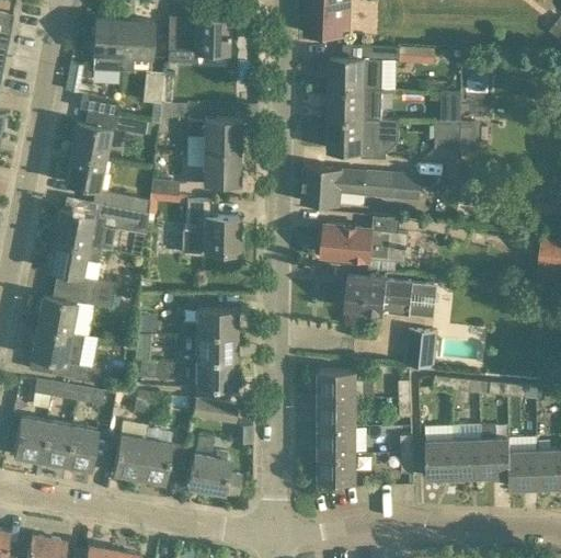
[(307,0),(306,34),(343,36),(344,31),(350,31),(351,0),(307,0)]
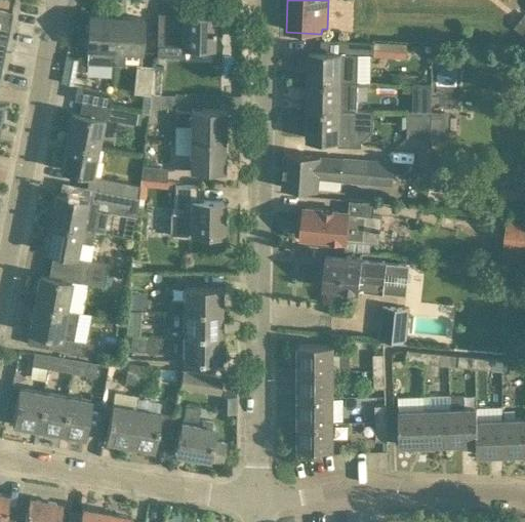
[(524,14),(513,30),(524,39),(524,14)]
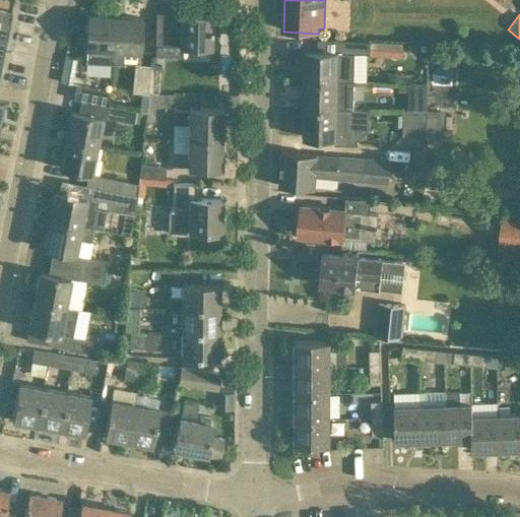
[(155,31),(155,54),(155,57),(179,57),(179,48),(210,49),(211,16),(180,15),(180,34),(157,34),(157,31),(155,31)]
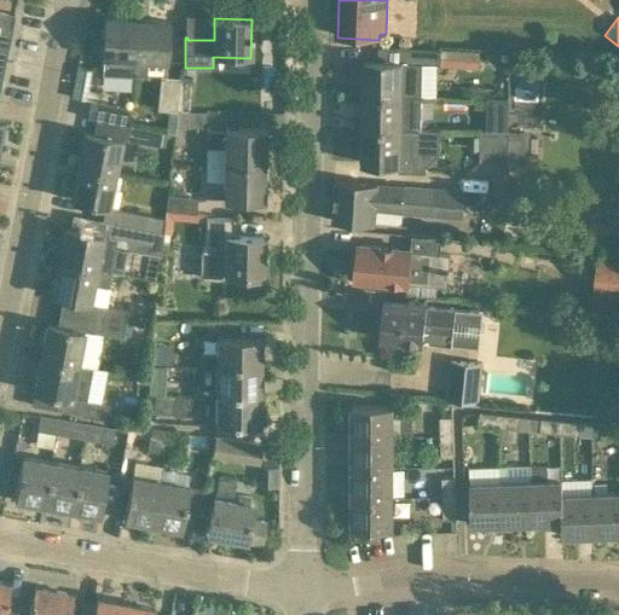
[(100,75),(133,77),(136,22),(104,21),(100,75)]
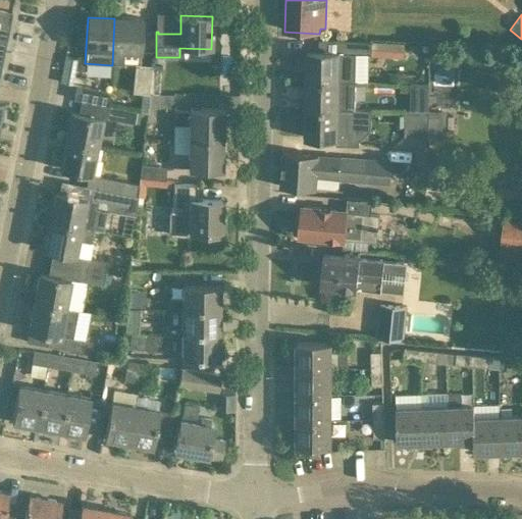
[(140,64),(141,41),(142,20),(114,18),(112,65),(123,66),(123,64),(140,64)]
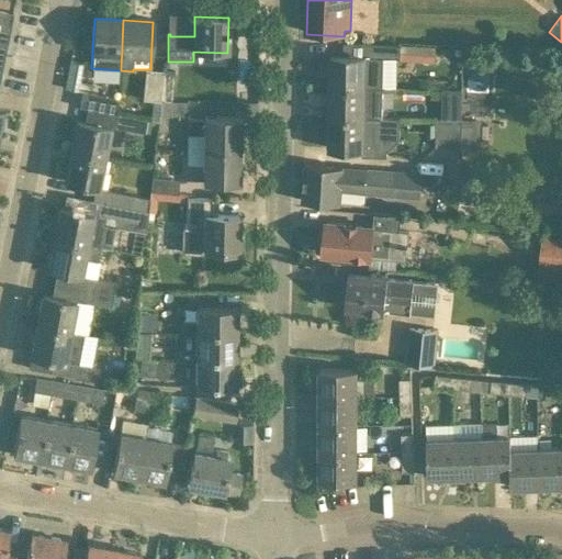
[(330,58),(330,89),(366,90),(366,89),(383,89),(383,60),(400,60),(400,64),(435,64),(435,46),(400,46),(344,45),(344,58),(330,58)]
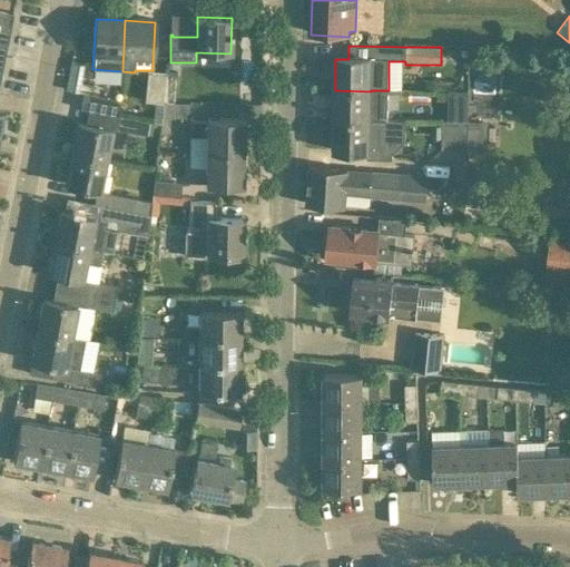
[(72,64),(68,90),(78,93),(84,66),(72,64)]
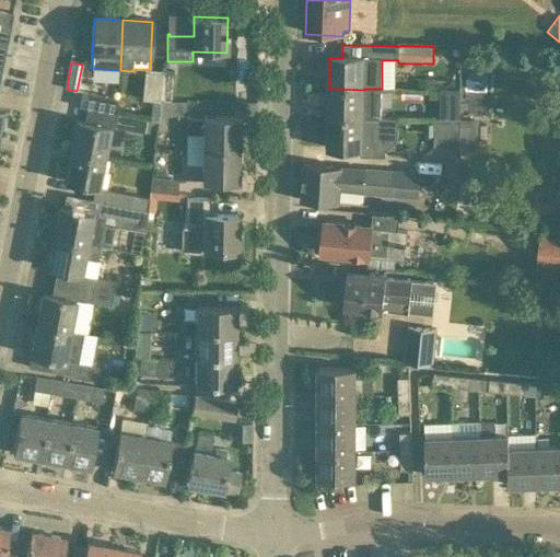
[(142,102),(151,103),(160,104),(160,103),(162,77),(163,72),(146,71),(142,102)]
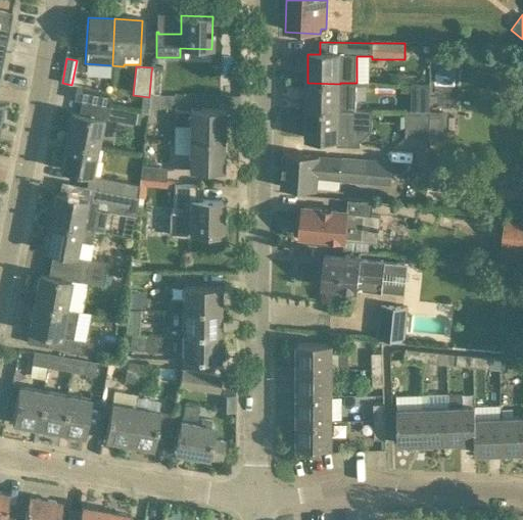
[(158,96),(161,73),(151,72),(149,96),(158,96)]
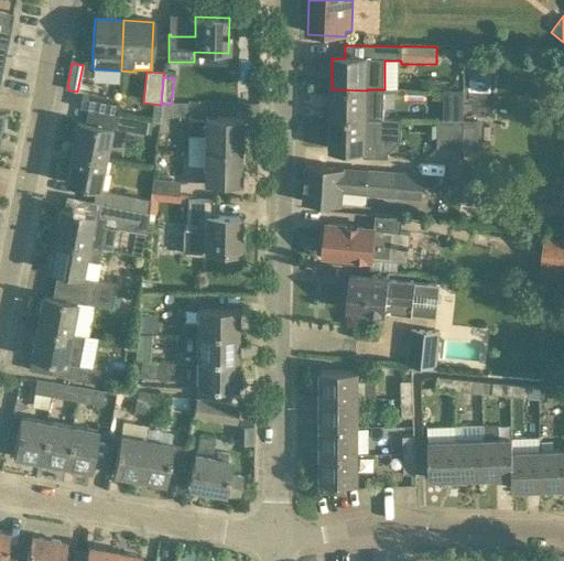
[(384,90),(367,90),(332,89),(331,119),(367,120),(383,120),(384,90)]
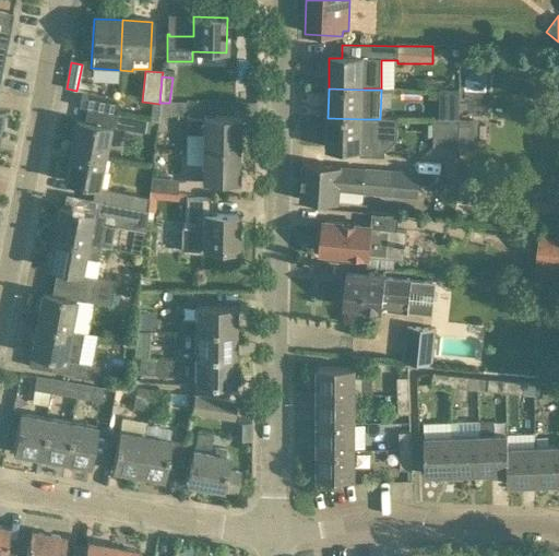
[(79,108),(115,116),(117,101),(82,93),(79,108)]
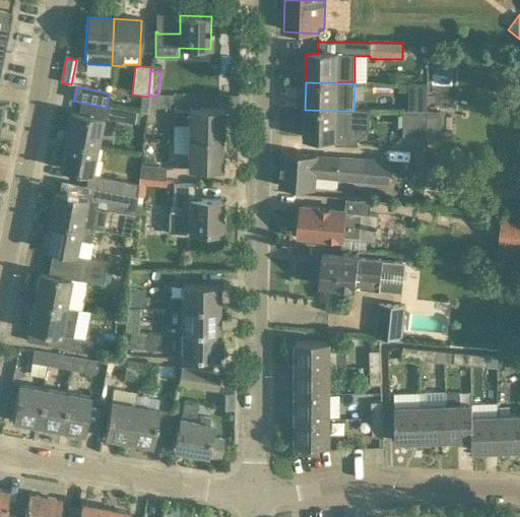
[(148,97),(147,109),(153,109),(173,109),(173,97),(163,97),(163,95),(157,95),(148,95),(148,97)]
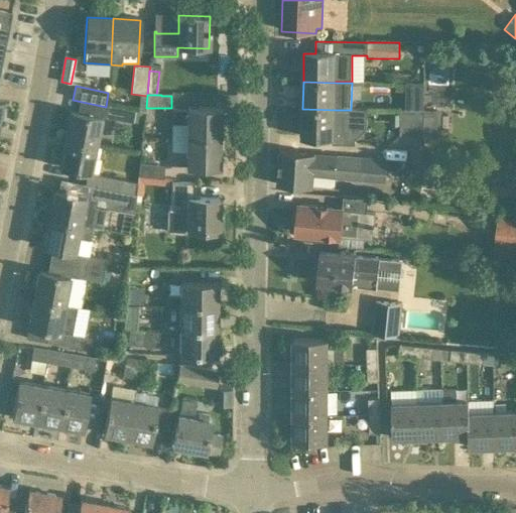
[(425,112),(425,101),(410,100),(410,111),(425,112)]
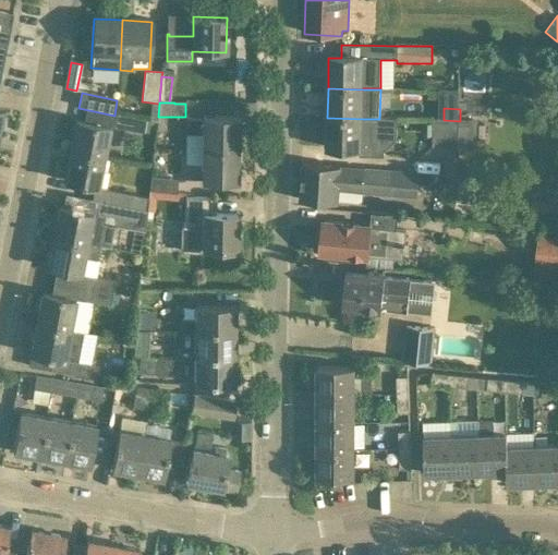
[(121,118),(114,116),(112,128),(120,129),(121,118)]
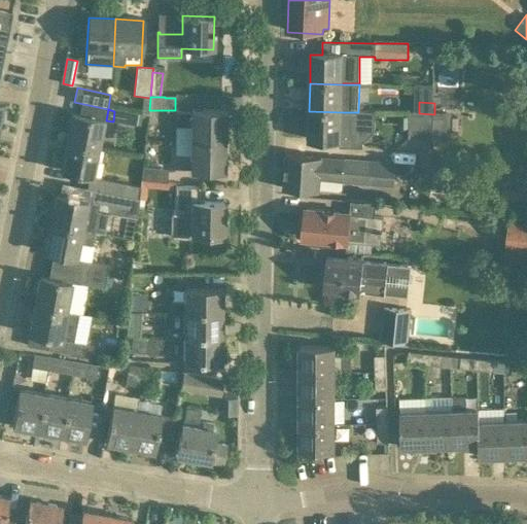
[(225,112),(205,112),(190,111),(190,113),(175,113),(175,128),(189,129),(189,139),(225,140),(225,112)]
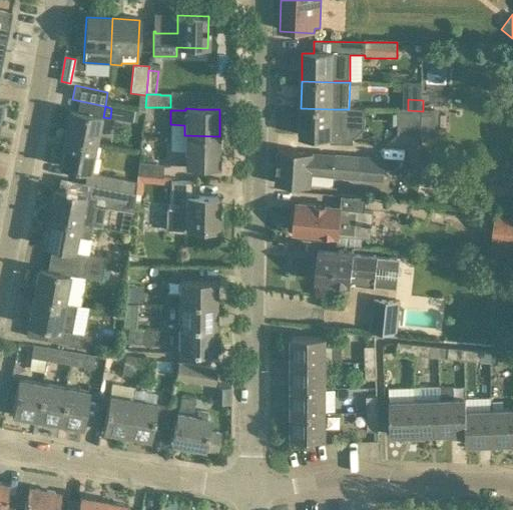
[(301,137),(321,137),(331,138),(331,143),(353,144),(354,138),(365,128),(365,109),(334,109),(301,108),(301,137)]
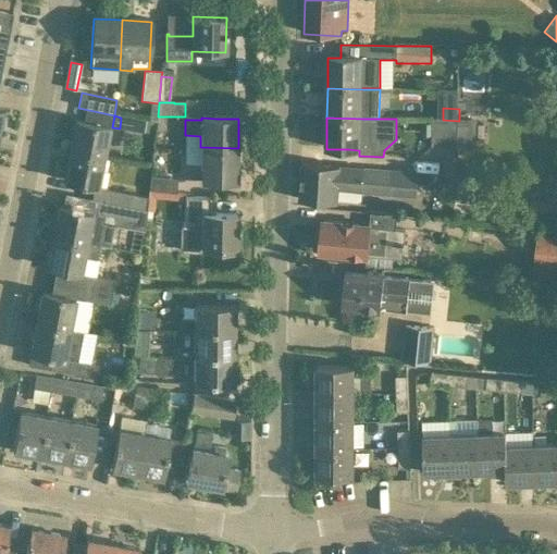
[(458,149),(459,121),(443,120),(432,120),(432,148),(458,149)]
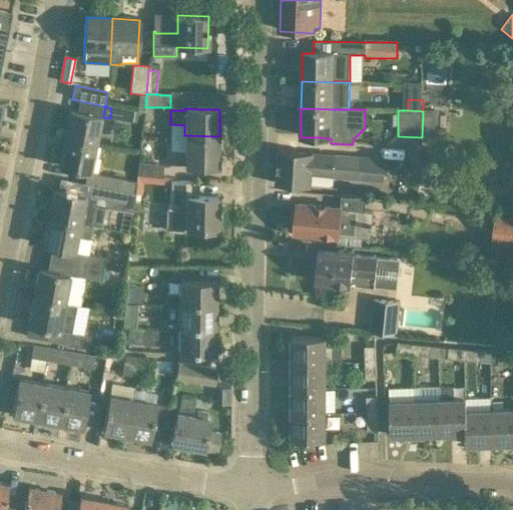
[(97,146),(101,118),(70,112),(64,139),(96,146),(97,146)]
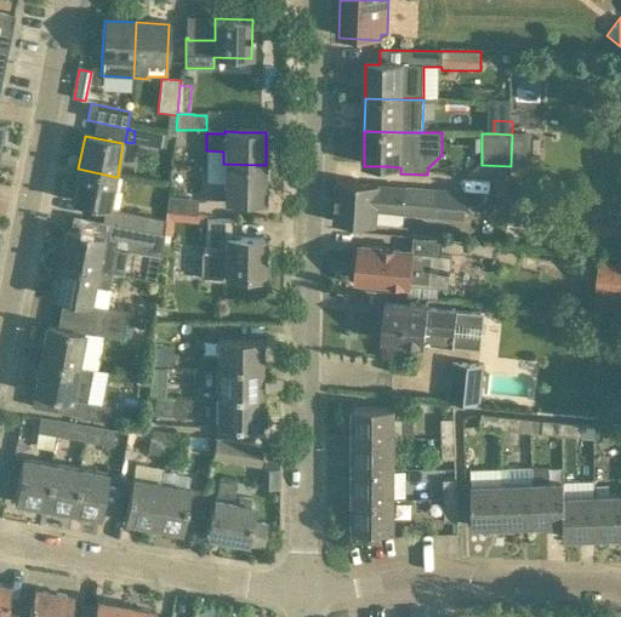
[(223,205),(240,205),(265,205),(266,165),(223,164),(223,184),(205,184),(205,200),(223,201),(223,205)]
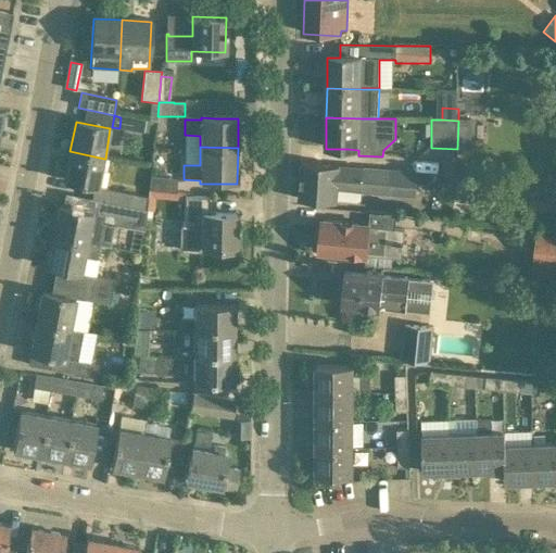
[(99,189),(104,159),(70,151),(64,181),(99,189)]
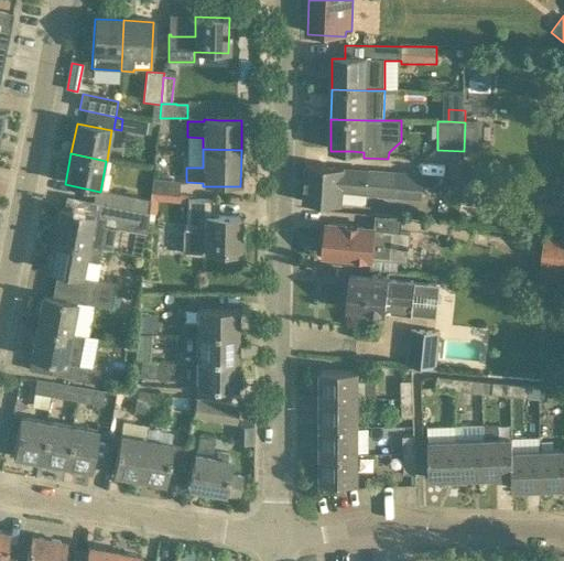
[(463,182),(465,166),(449,164),(447,181),(463,182)]
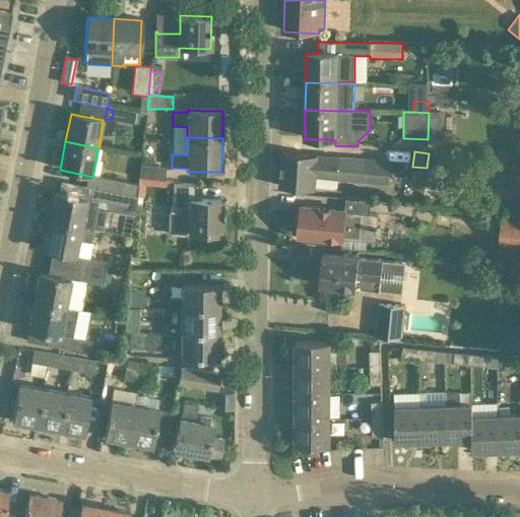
[(279,188),(300,189),(316,191),(316,182),(338,184),(338,181),(389,185),(391,162),(303,154),(282,153),(279,188)]
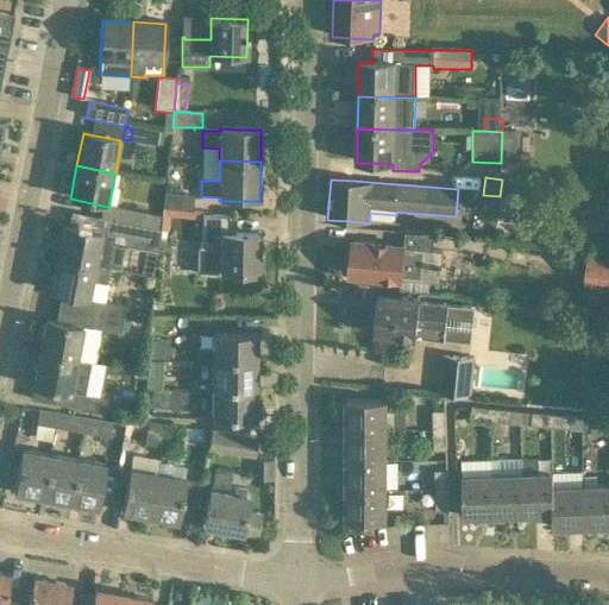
[(164,195),(163,210),(193,214),(194,197),(164,195)]
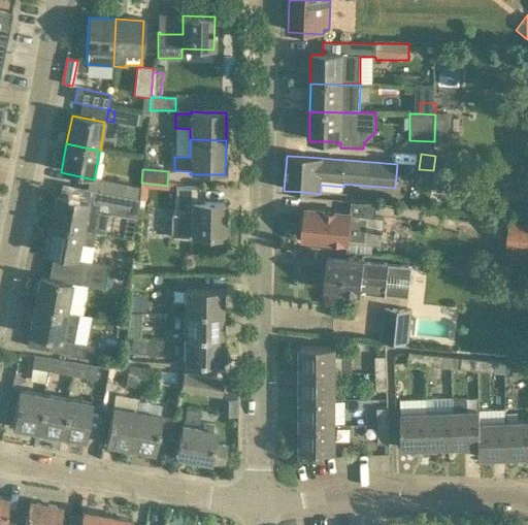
[(96,192),(138,200),(140,188),(98,179),(96,192)]
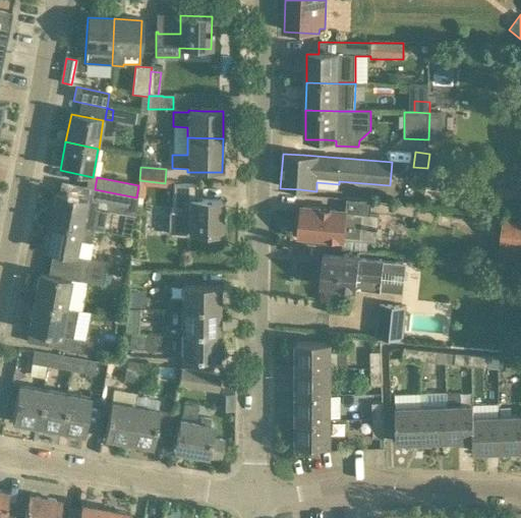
[(139,180),(137,198),(143,199),(146,186),(172,189),(173,183),(165,183),(139,180)]
